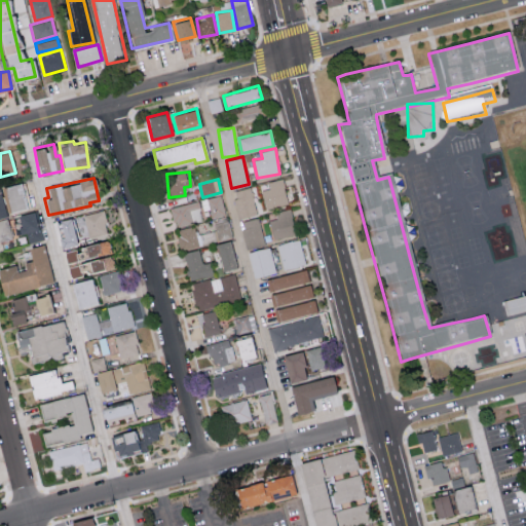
[(267,181),(268,188),(262,190),(265,209),(288,204),(283,179),(267,181)]
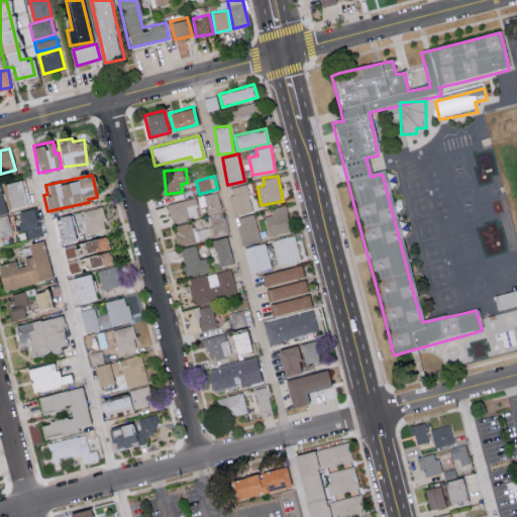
[(9,207),(25,204),(20,179),(4,182),(9,207)]
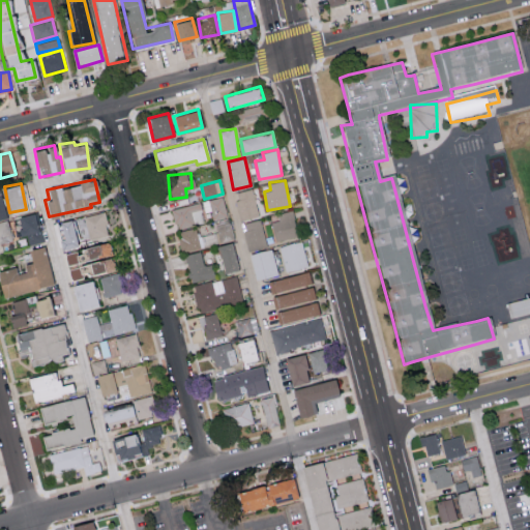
[(240,219),(258,216),(254,188),(236,192),(240,219)]
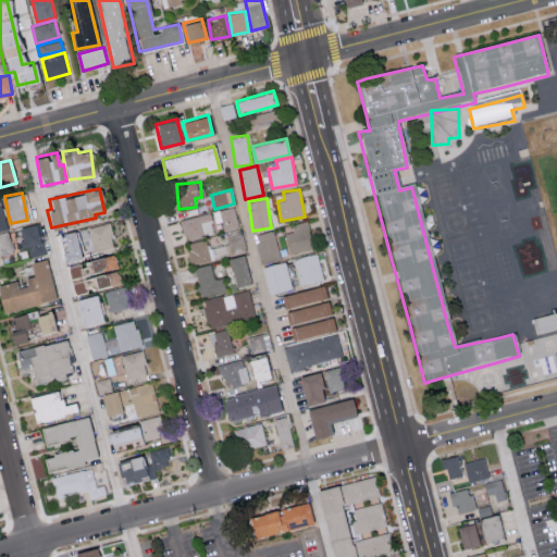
[(239,227),(234,206),(213,211),(215,222),(222,221),(225,231),(239,227)]
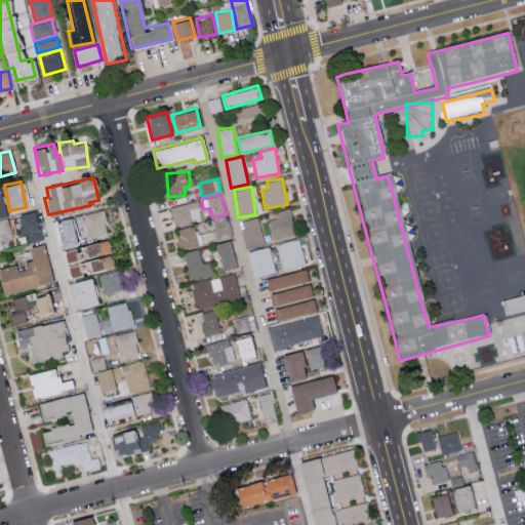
[(173,225),(202,219),(199,200),(170,206),(173,225)]
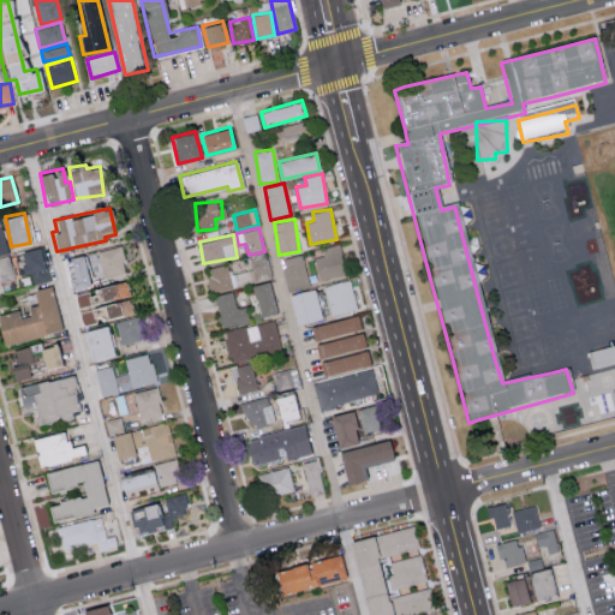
[(323,256),(315,257),(318,279),(346,274),(340,244),(322,246),(323,256)]
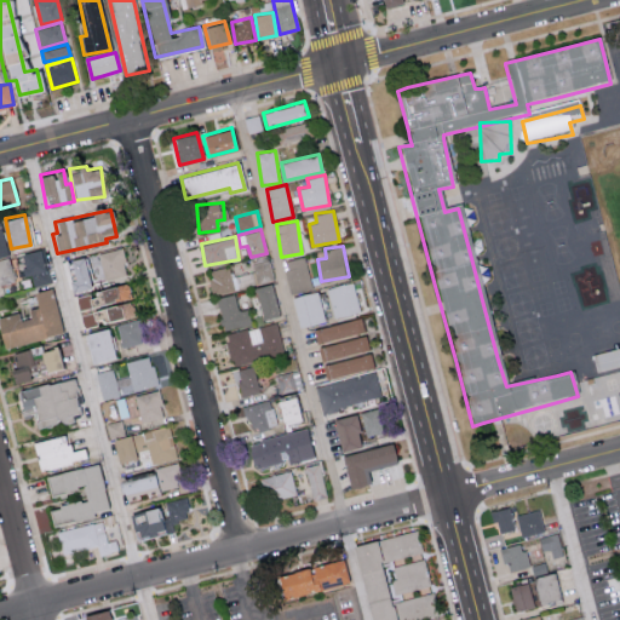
[(127,274),(121,247),(95,254),(101,280),(127,274)]
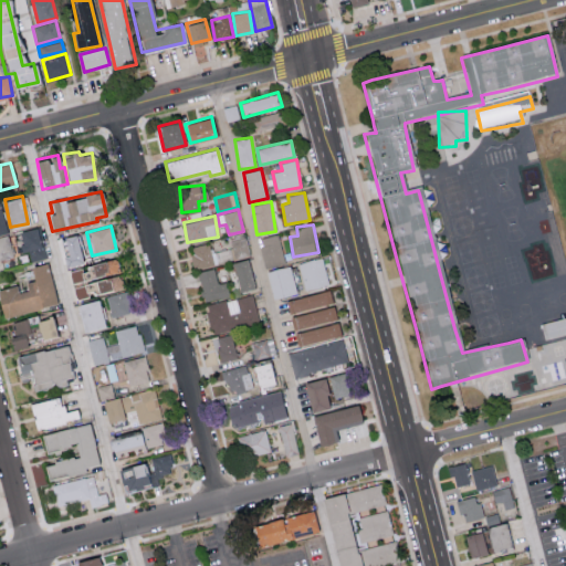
[(19,230),(21,251),(29,250),(31,260),(45,258),(40,227),(19,230)]
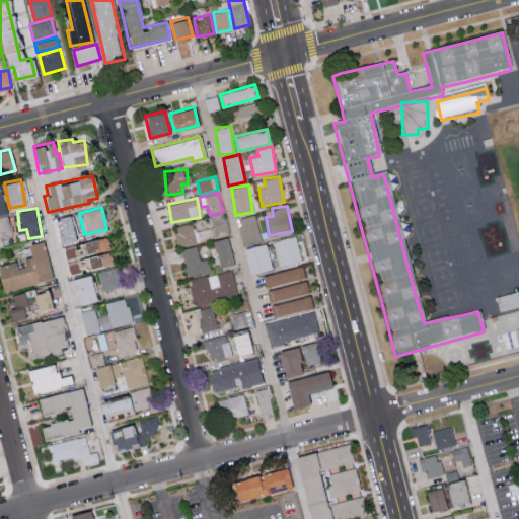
[(0,215),(0,237),(11,235),(7,214),(0,215)]
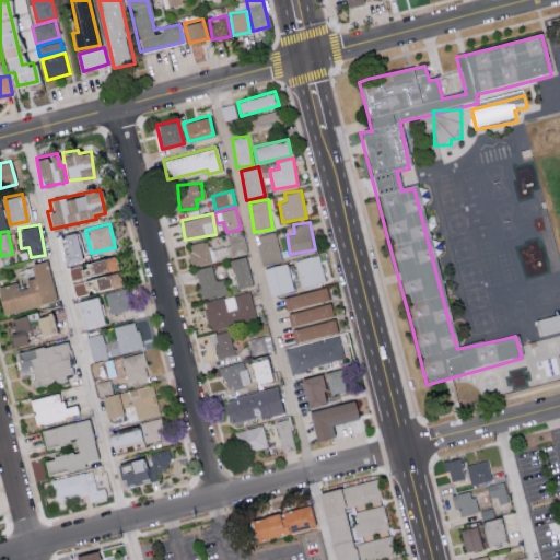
[(80,260),(76,231),(60,234),(65,263),(80,260)]
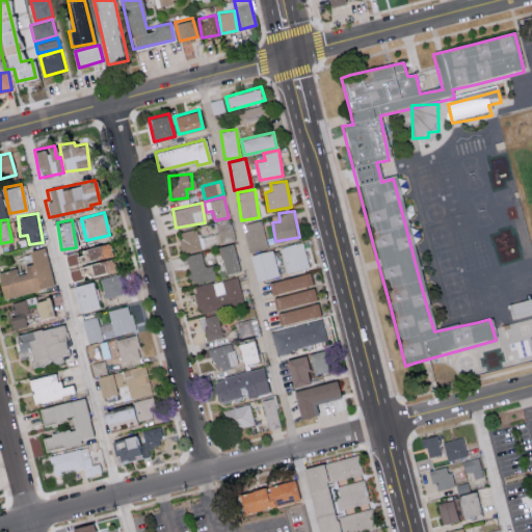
[(268,247),(262,219),(243,223),(249,251),(268,247)]
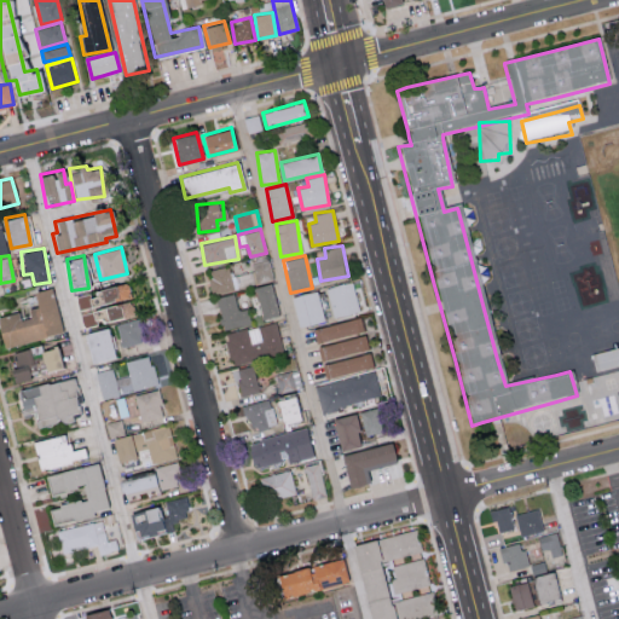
[(236,288),(230,265),(206,271),(213,294),(236,288)]
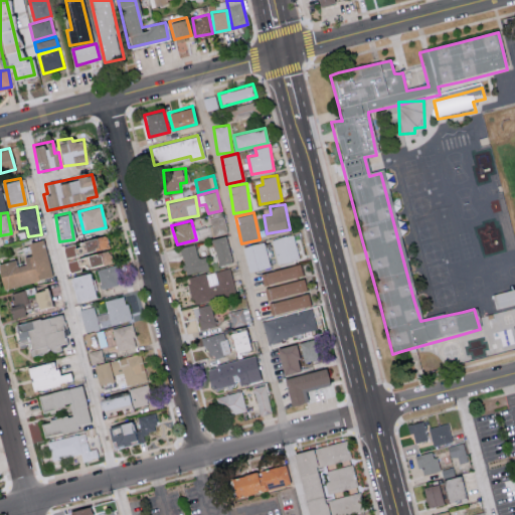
[(299,259),(293,233),(272,238),(278,264),(299,259)]
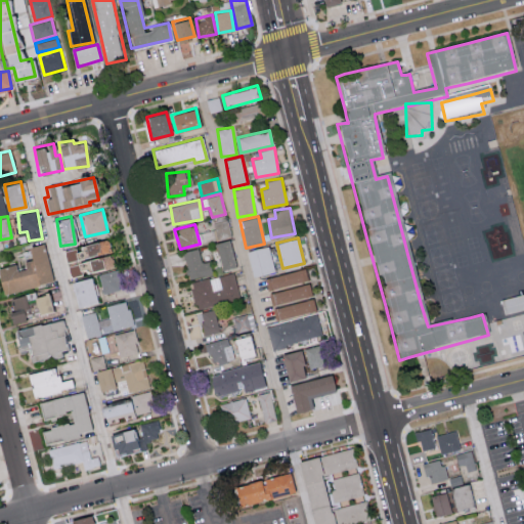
[(214,243),(222,269),(235,266),(228,239),(214,243)]
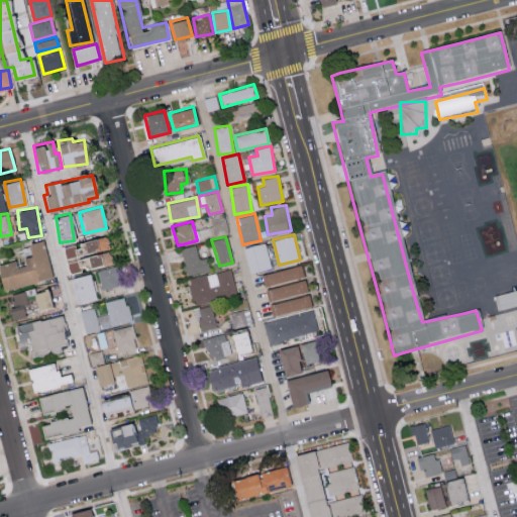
[(69,273),(81,271),(81,268),(111,262),(108,249),(107,249),(104,237),(63,244),(69,273)]
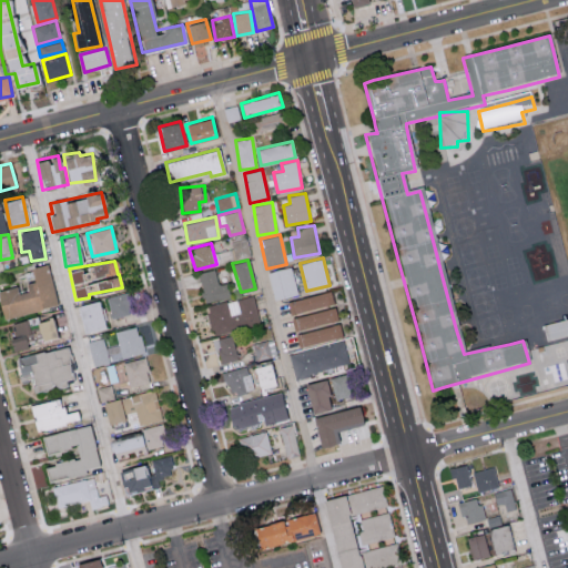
[(57,305),(48,263),(30,266),(32,282),(24,283),(26,291),(17,293),(16,285),(0,287),(0,312),(1,316),(57,305)]
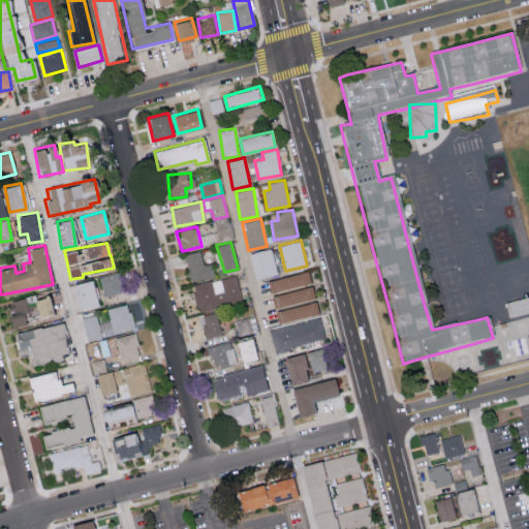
[(249,252),(255,279),(277,274),(271,248),(249,252)]
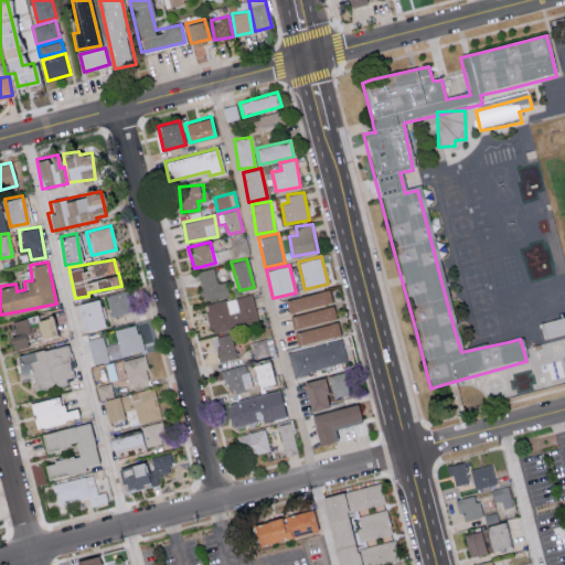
[(226,281),(216,283),(214,268),(199,270),(203,300),(228,296),(226,281)]
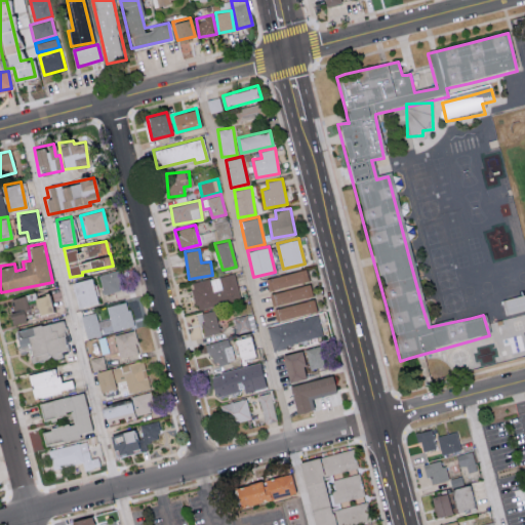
[(472,309),(442,316),(439,304),(434,288),(471,279),(523,266),(524,272),(524,294),(492,304),(472,309)]
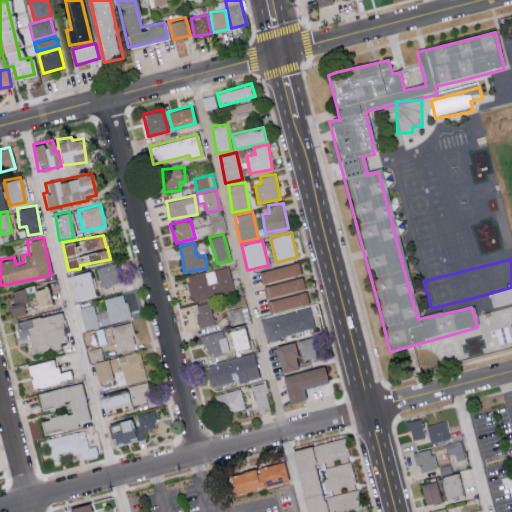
[(261,284),(301,274),(298,262),(257,272),(261,284)]
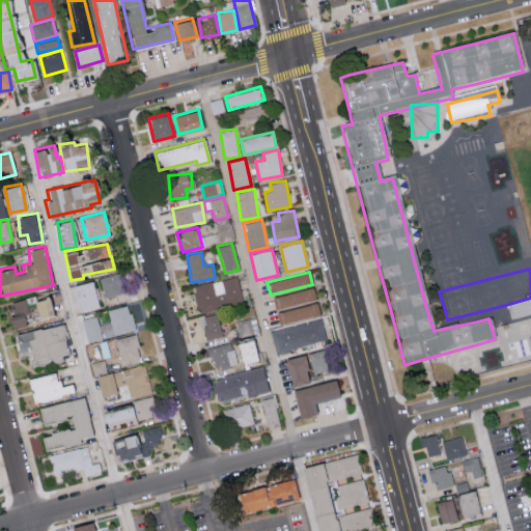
[(123,292),(120,274),(100,277),(104,297),(123,292)]
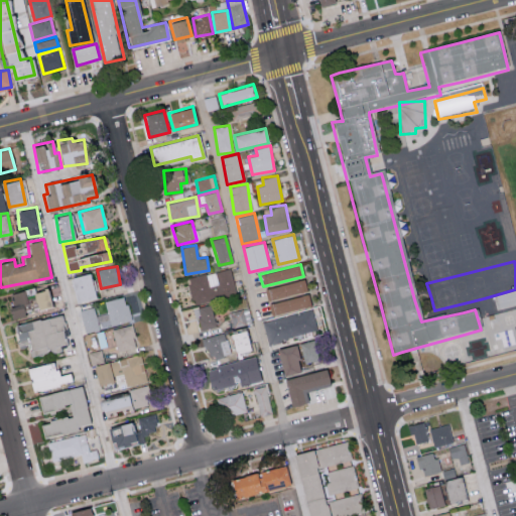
[(194,303),(236,292),(230,267),(186,278),(194,303)]
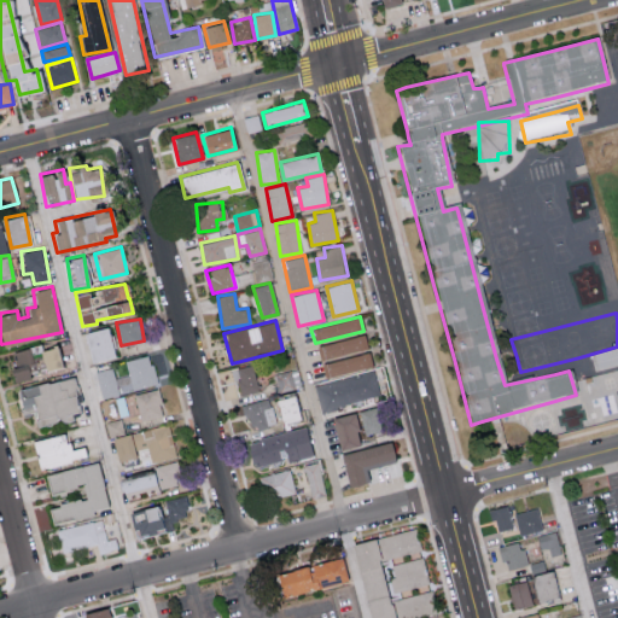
[(86,331),(91,361),(112,357),(108,327),(86,331)]
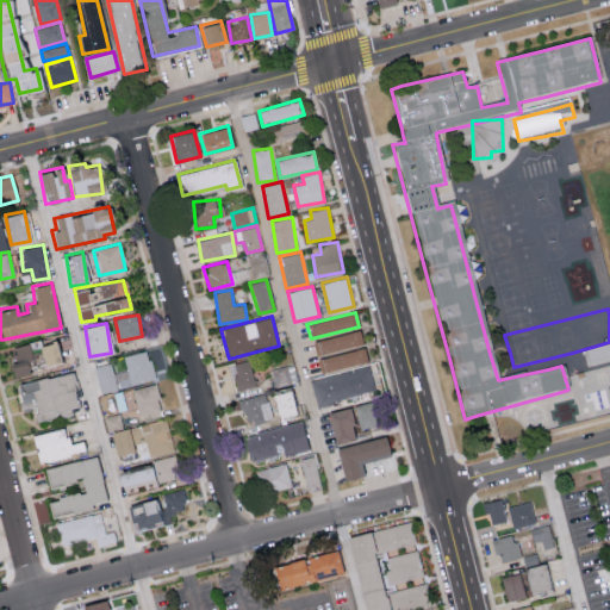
[(363,344),(360,330),(316,340),(319,354),(363,344)]
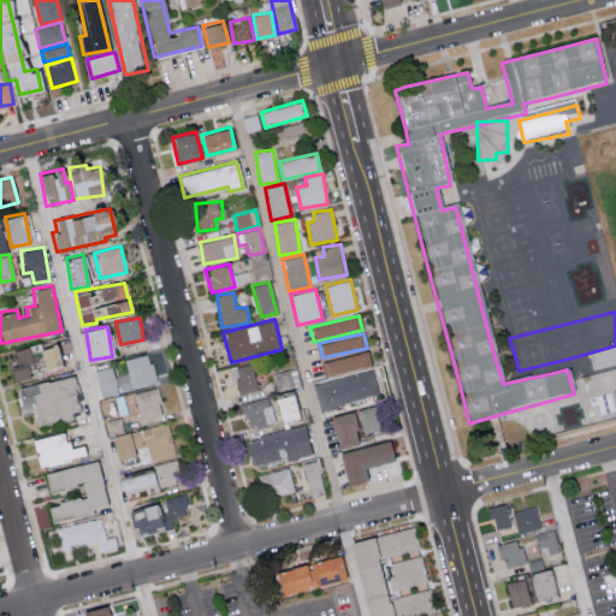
[(591,367),(615,362),(615,344),(588,349),(591,367)]
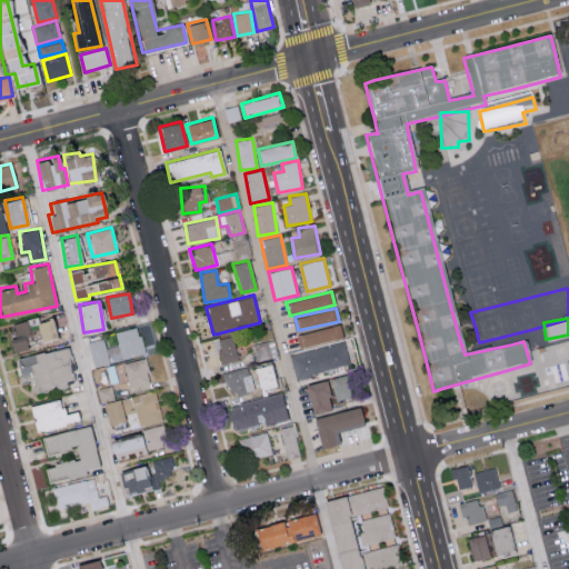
[(342,339),(341,326),(299,332),(301,346),(342,339)]
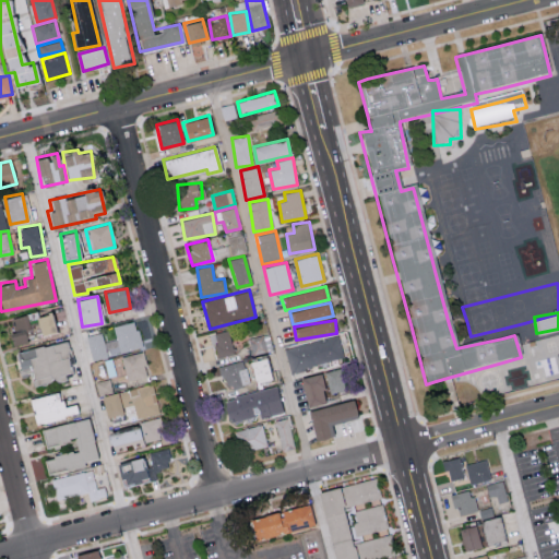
[(114,325),(119,352),(142,348),(137,321),(114,325)]
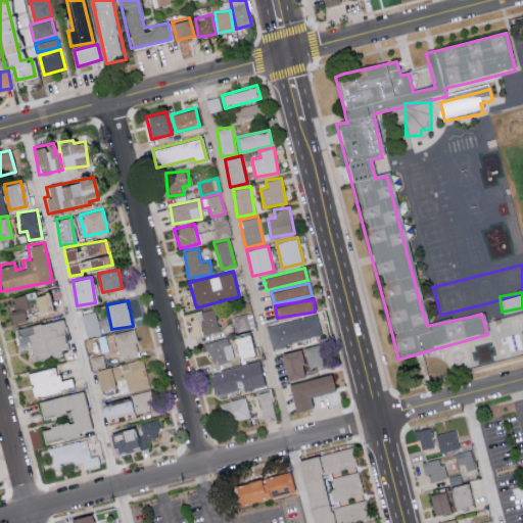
[(197,312),(200,333),(218,331),(215,310),(197,312)]
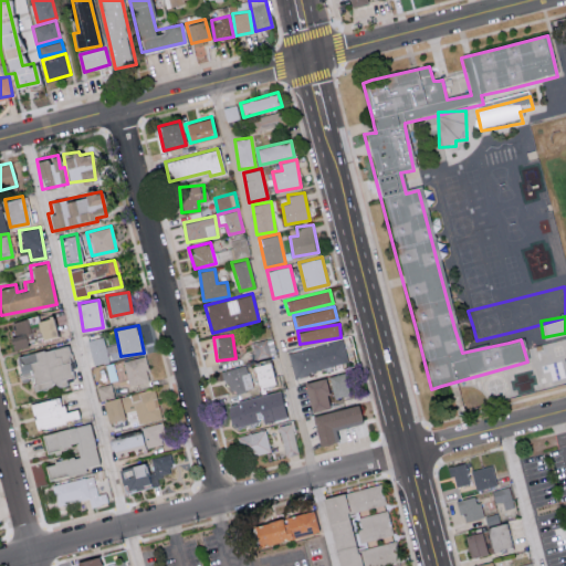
[(109,362),(105,337),(88,341),(92,365),(109,362)]
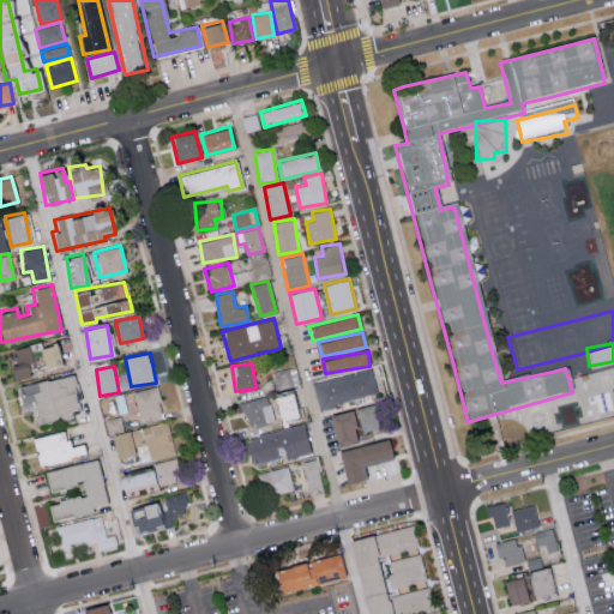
[(277,389),(293,385),(290,368),(275,371),(277,389)]
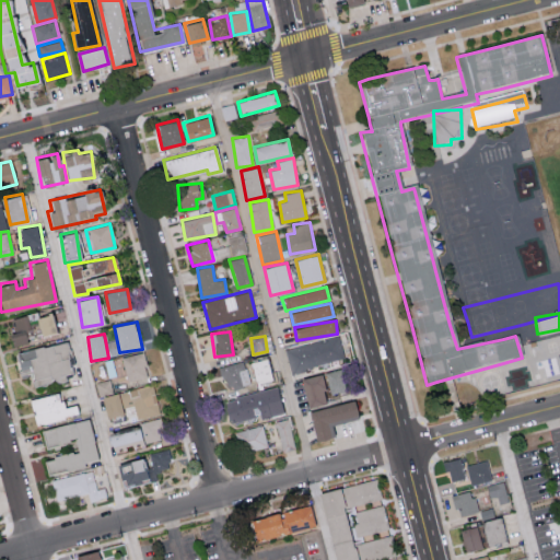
[(286,348),(291,371),(345,359),(339,336),(286,348)]
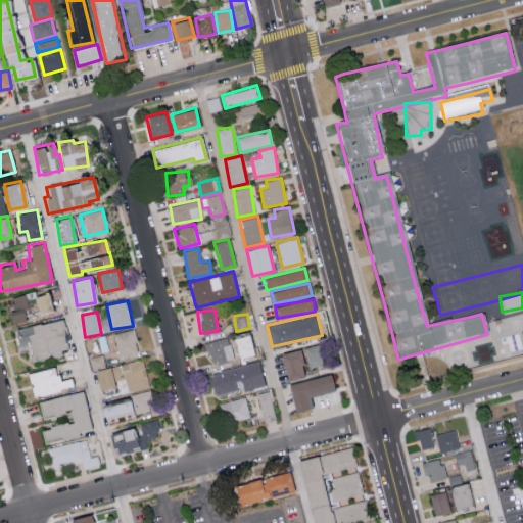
[(12,328),(17,349),(27,347),(29,360),(66,351),(59,319),(12,328)]
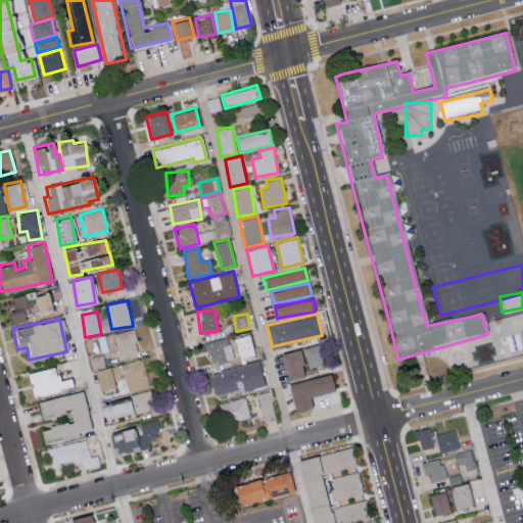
[(138,351),(134,329),(113,332),(117,355),(138,351)]
